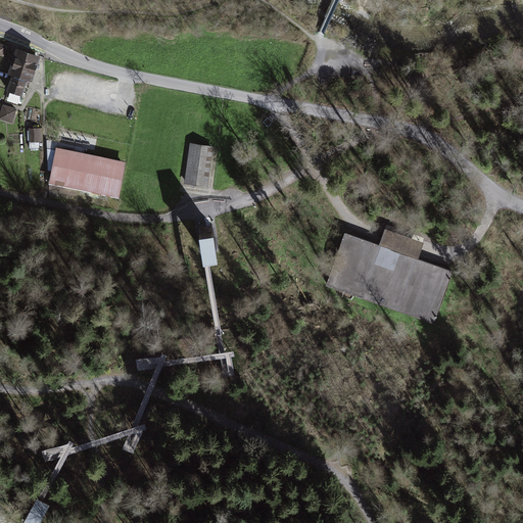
[(11,52),(0,48),(0,60),(8,63),(11,52)]
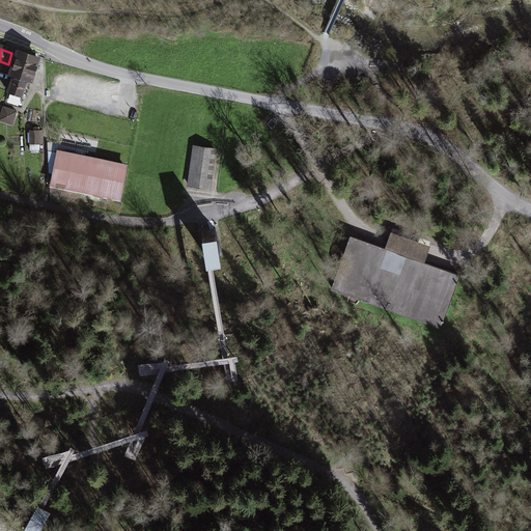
[(15,89),(34,95),(43,64),(23,59),(15,89)]
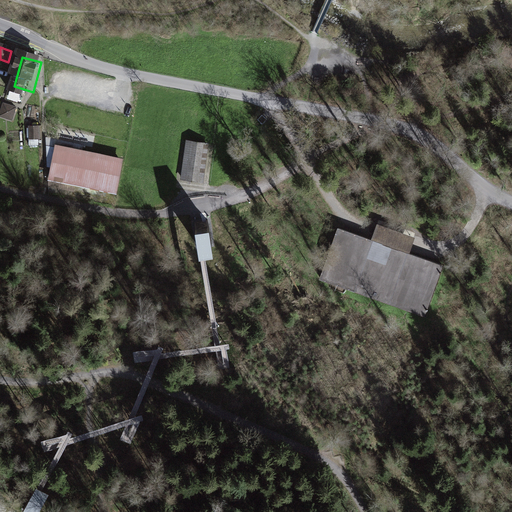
[(0,116),(13,121),(18,108),(2,102),(0,108),(0,116)]
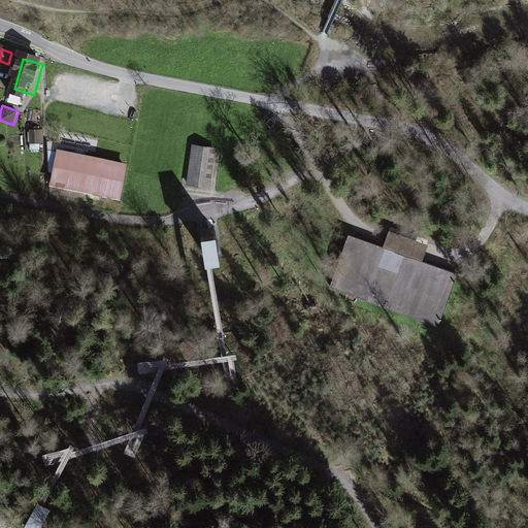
[(45,134),(31,134),(32,149),(45,147),(45,134)]
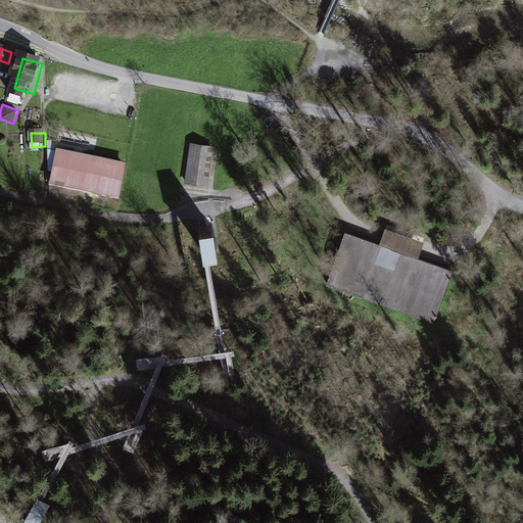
[(114,197),(122,162),(56,148),(49,183),(114,197)]
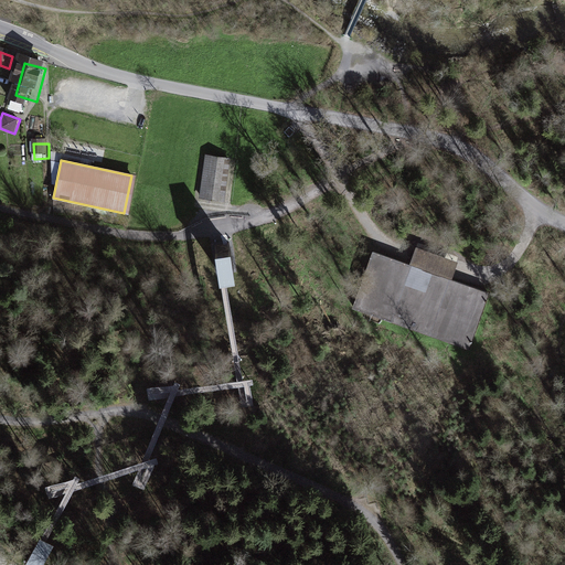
[(231,200),(233,163),(208,162),(205,198),(231,200)]
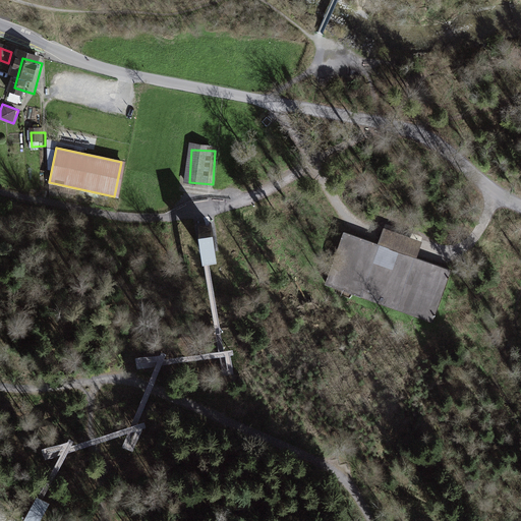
[(344,233),(325,284),(431,324),(451,271),(344,233)]
